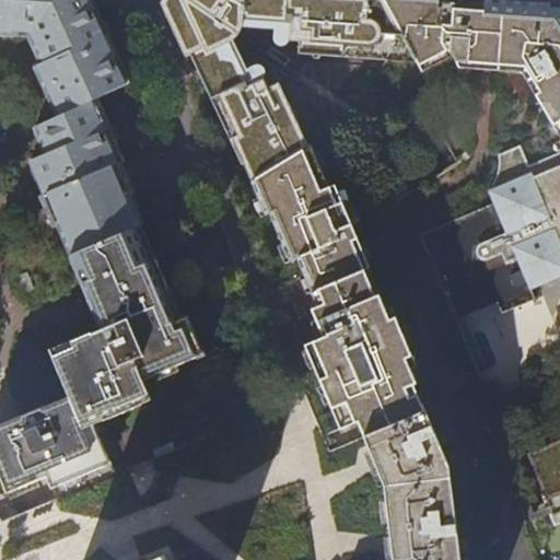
[(0,0),(0,34),(28,36),(41,63),(36,67),(58,116),(35,128),(46,154),(31,161),(91,301),(102,330),(92,334),(92,333),(51,350),(70,397),(43,409),(42,407),(0,424),(0,471),(10,492),(49,476),(59,499),(115,475),(94,424),(152,400),(143,381),(191,360),(203,354),(199,343),(187,316),(175,321),(168,304),(151,264),(137,230),(143,226),(129,195),(136,193),(124,165),(96,100),(130,83),(120,60),(106,28),(92,0),(0,0)]
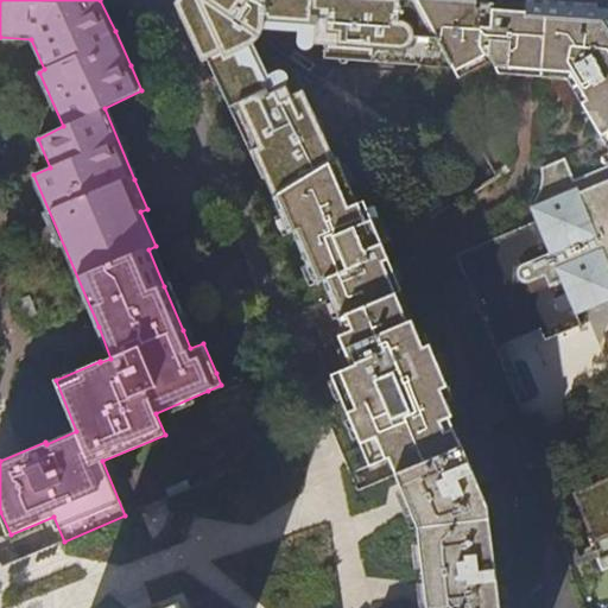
[(182,6),(185,0),(177,0),(175,5),(201,62),(207,59),(191,26),(182,6)]
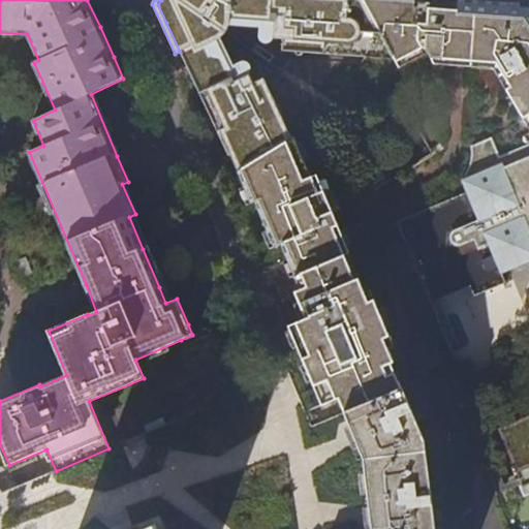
[(385,44),(362,0),(161,0),(158,5),(166,23),(180,52),(196,88),(228,156),(230,155),(238,173),(292,138),(263,79),(254,83),(250,75),(240,81),(232,66),(220,38),(226,32),(229,25),(260,27),(276,28),(275,39),(285,39),(284,52),(395,61),(385,44)]
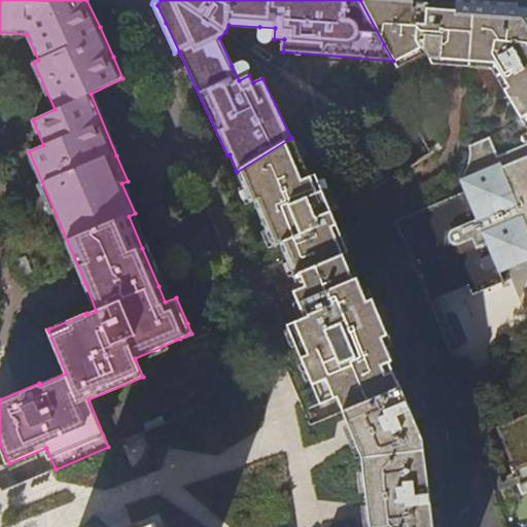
[(526,3),(477,0),(360,0),(384,44),(393,61),(397,69),(428,54),(434,64),(493,69),(526,126),(526,143),(526,144),(526,156),(503,167),(501,164),(460,179),(464,191),(396,220),(430,301),(468,287),(472,295),(505,282),(501,273),(526,261),(526,3)]
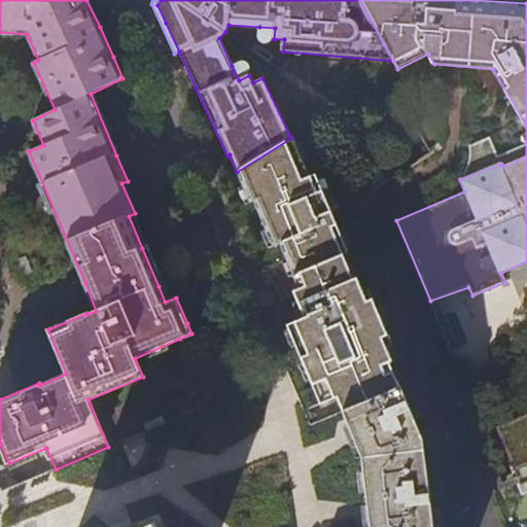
[(274,39),(275,28),(259,27),(259,33),(259,36),(262,41),(265,42),(268,43),(273,40),(274,39)]
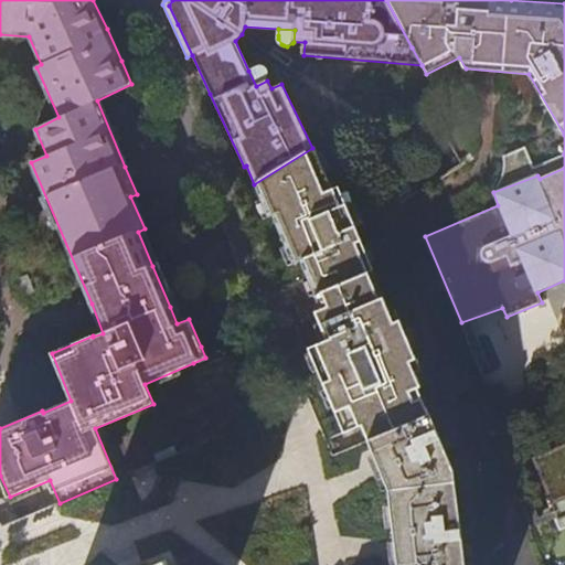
[(267,81),(268,77),(268,73),(267,70),(265,67),(260,65),(248,71),(256,86),(267,81)]
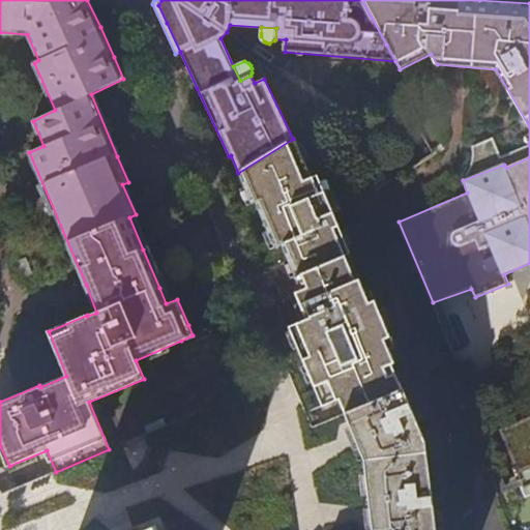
[(350,254),(317,175),(312,177),(295,138),(293,139),(238,173),(245,188),(252,205),(256,203),(264,224),(274,248),(281,245),(300,291),(295,293),(306,320),(290,327),(316,386),(328,382),(336,401),(340,400),(346,413),(402,387),(392,364),(394,363),(384,340),(390,337),(375,301),(370,303),(359,280),(355,282),(345,256),(350,254)]
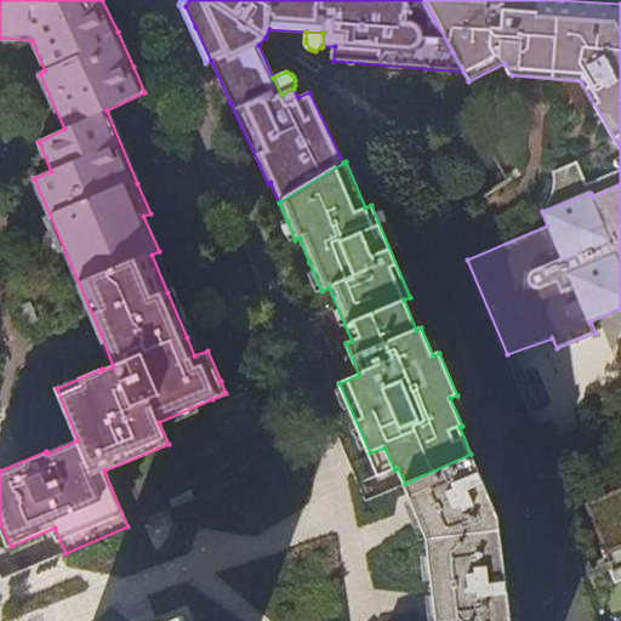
[(20,307),(27,325),(38,322),(30,303),(20,307)]
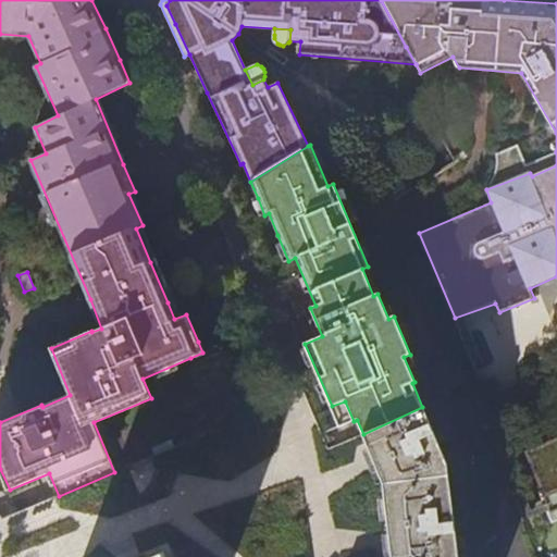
[(459,556),(448,465),(423,407),(422,407),(363,434),(374,458),(384,482),(392,537),(394,556),(459,556)]
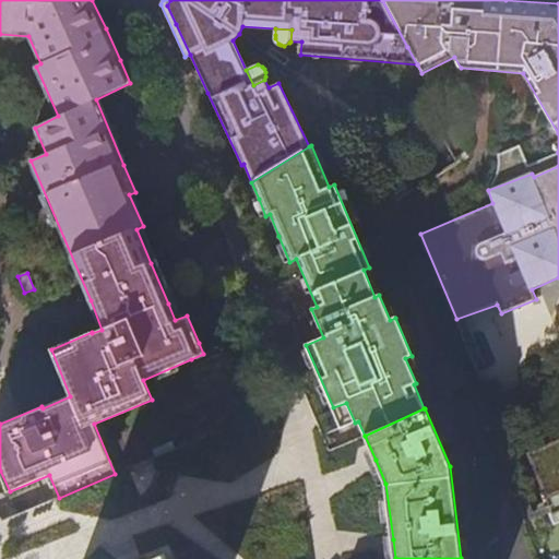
[(558,438),(531,450),(547,489),(544,489),(546,496),(549,495),(556,511),(558,509),(558,438)]
